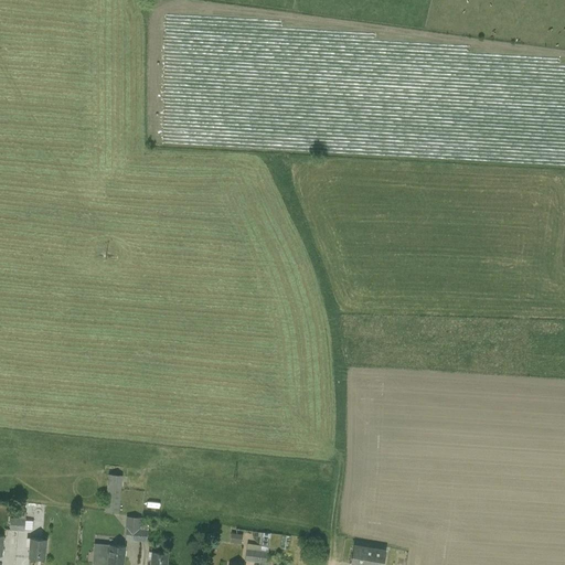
[(123,476),(107,475),(104,512),(119,513),(123,476)]
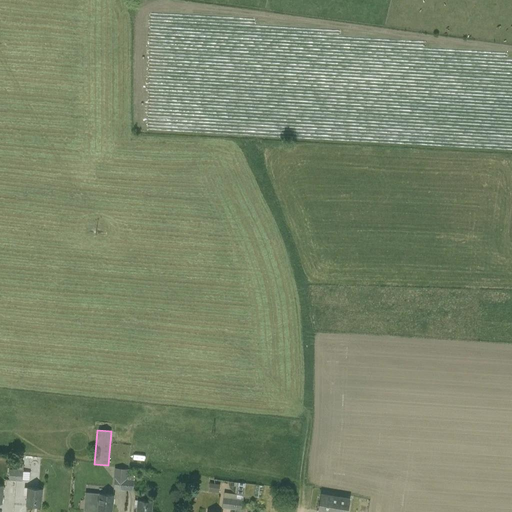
[(128,469),(115,468),(114,479),(127,480),(128,469)]
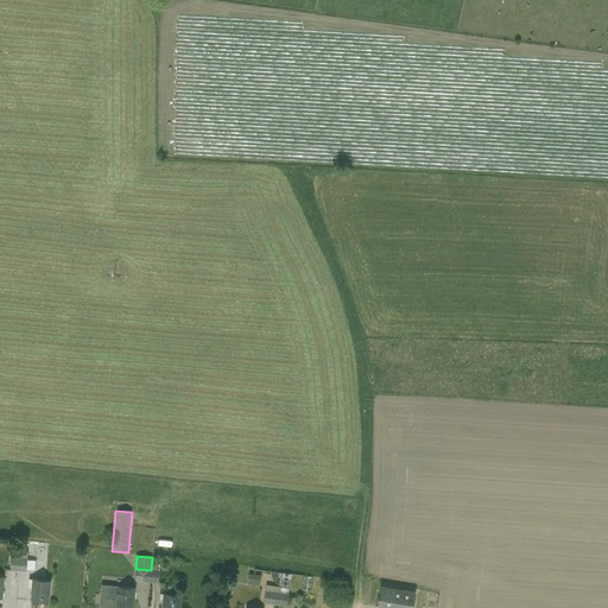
[(151,570),(135,569),(134,581),(150,583),(151,570)]
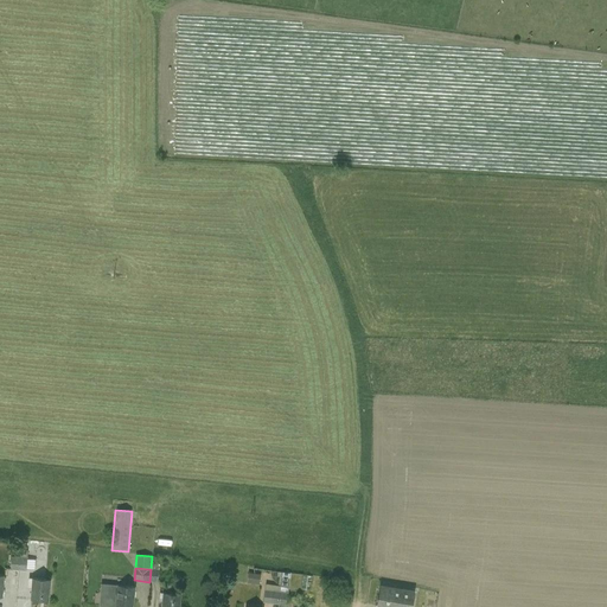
[(289,573),(282,572),(281,586),(280,592),(287,592),(289,573)]
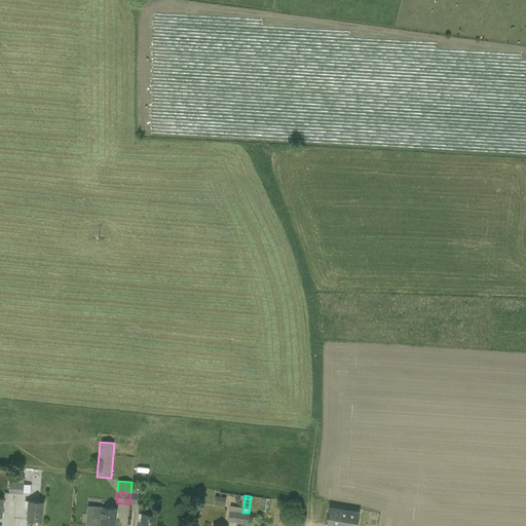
[(225,498),(215,496),(214,504),(224,506),(225,498)]
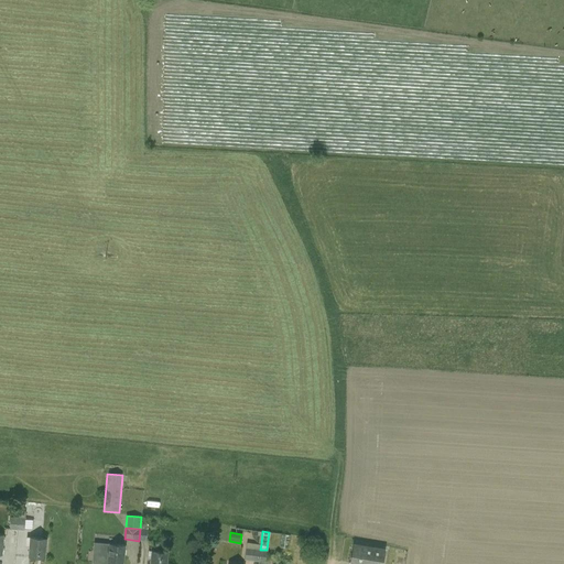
[(281,546),(290,548),(291,535),(282,534),(281,546)]
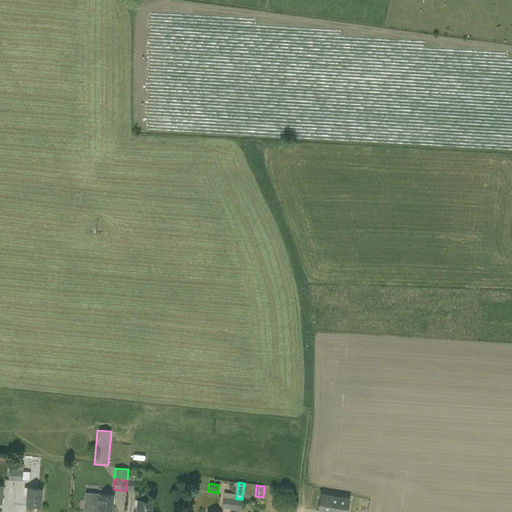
[(43,489),(28,487),(26,506),(41,507),(43,489)]
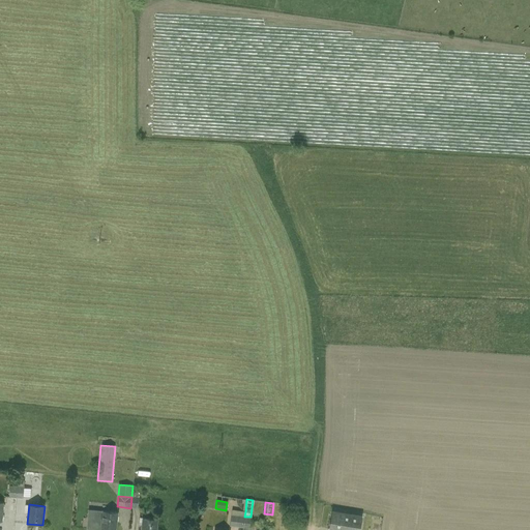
[(115,529),(117,512),(88,509),(86,529),(97,529),(115,529)]
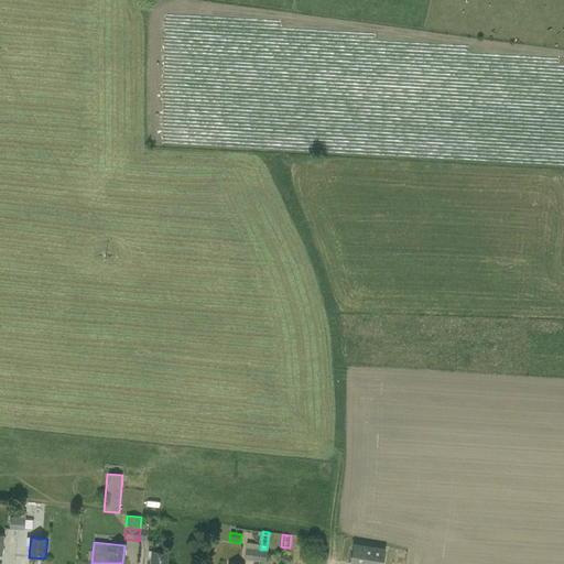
[(373,550),(354,545),(350,563),(381,563),(384,550),(375,548),(373,550)]
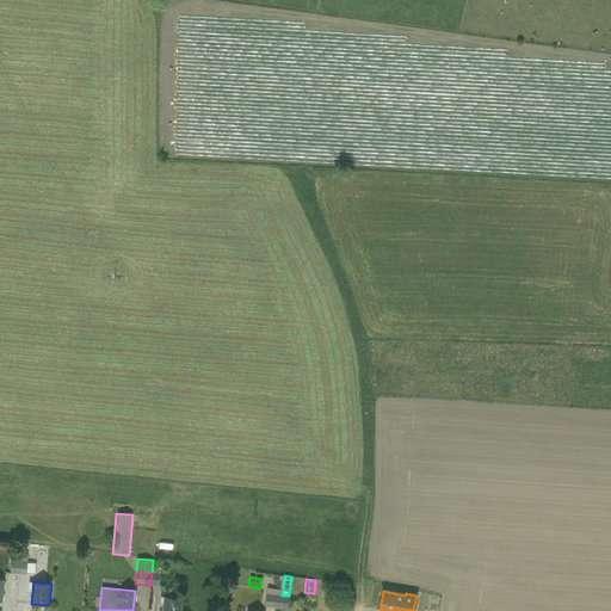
[(267,593),(266,593),(264,606),(281,609),(282,596),(267,593)]
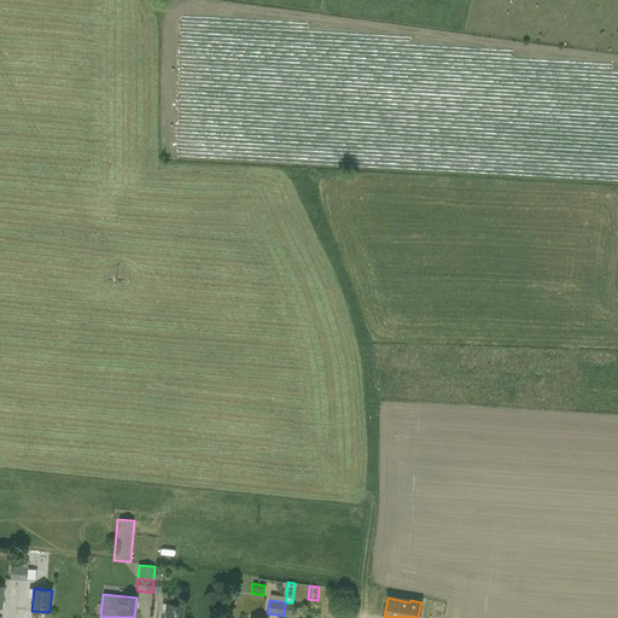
[(184,617),(185,605),(167,602),(164,617),(184,617)]
